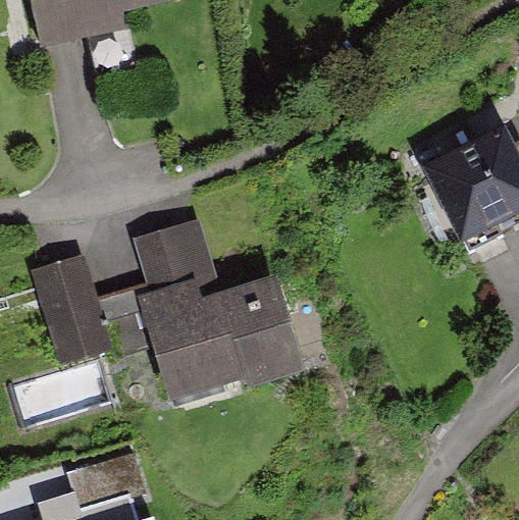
[(30,0),(39,43),(123,23),(120,8),(154,0),(30,0)]
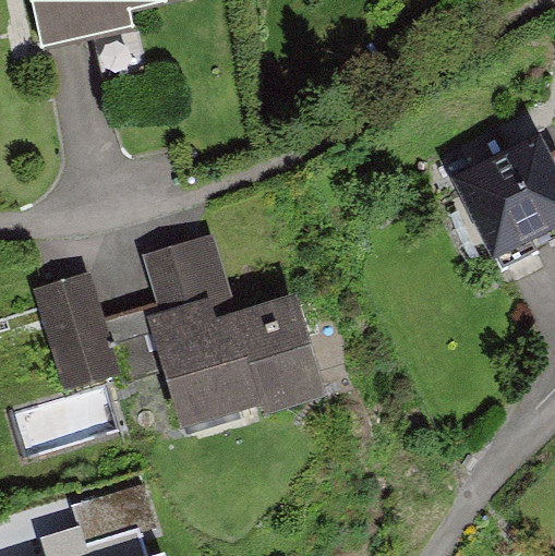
[(554,182),(538,146),(448,190),(492,277),(554,244),(554,182)]
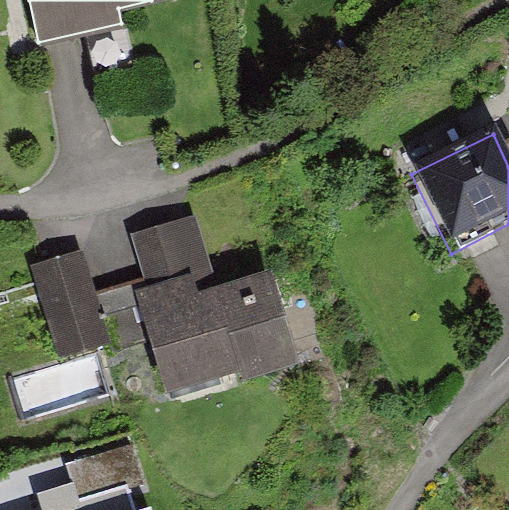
[(110,352),(151,340),(164,386),(295,348),(270,263),(215,280),(195,214),(128,234),(141,277),(92,292),(79,249),(30,263),(58,355),(106,340),(110,352)]
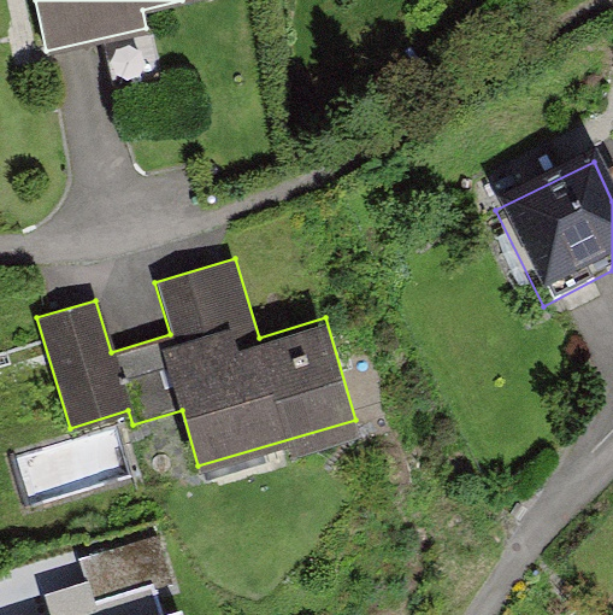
[(87,580),(94,601),(152,580),(170,575),(157,534),(80,560),(87,580)]
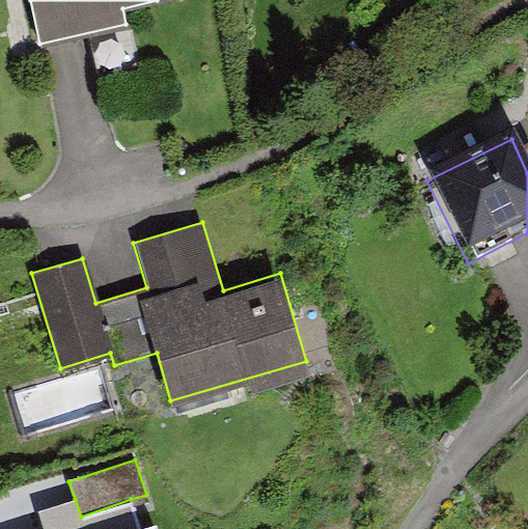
[(157,528),(154,517),(139,522),(131,499),(81,517),(75,499),(36,511),(43,528),(157,528)]
